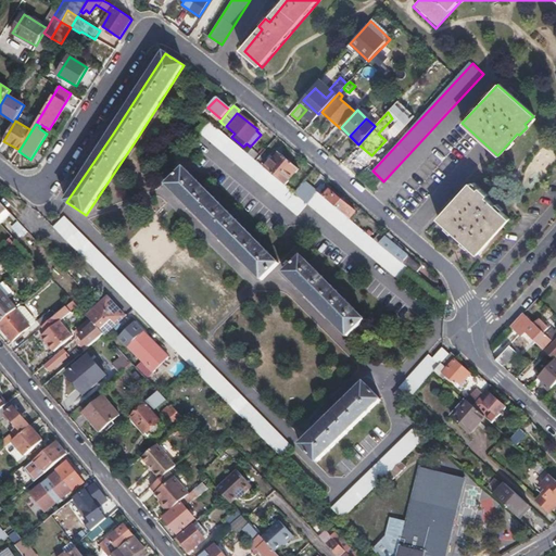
[(218,130),(210,124),(201,135),(236,163),(299,217),(308,206),(293,193),(285,186),(265,168),(264,168),(255,161),(248,155),(218,130)]
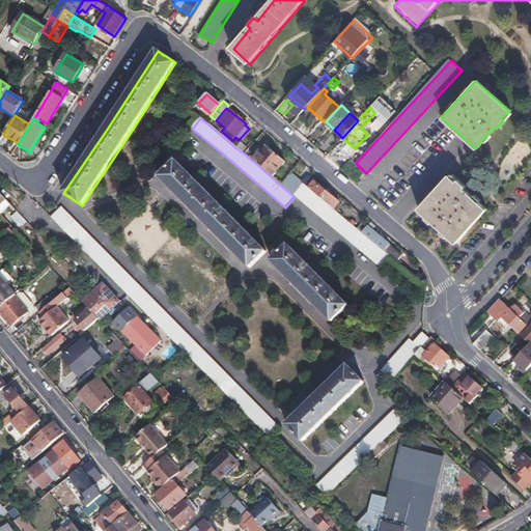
[(334,152),(344,154),(345,144),(336,142),(334,152)]
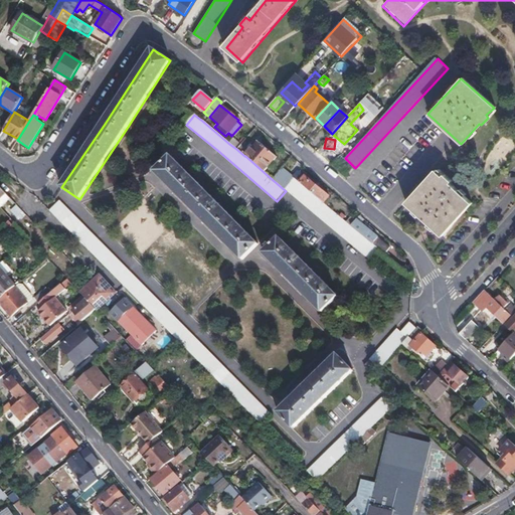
[(236,149),(240,145),(233,139),(229,144),(236,149)]
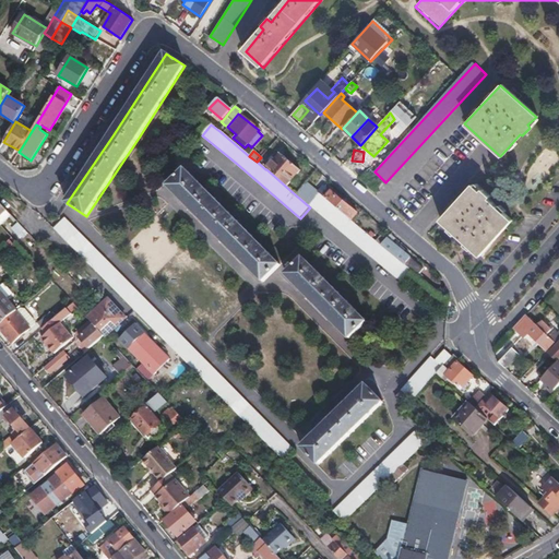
[(280,153),(265,169),(266,169),(286,187),(299,170),(280,153)]
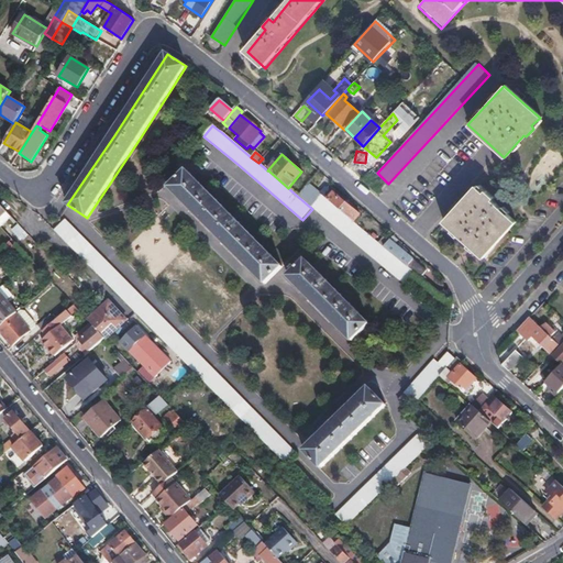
[(297,196),(312,209),(322,197),(319,195),(307,184),(297,196)]
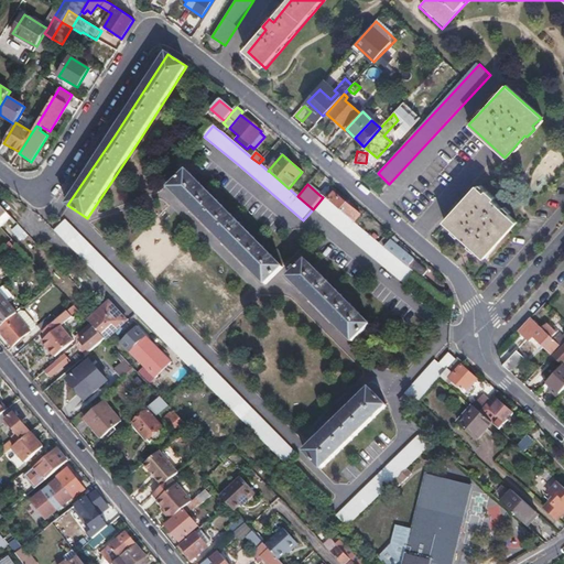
[(481,194),(474,186),(441,223),(483,257),(514,221),(489,202),(491,199),(483,192),(481,194)]
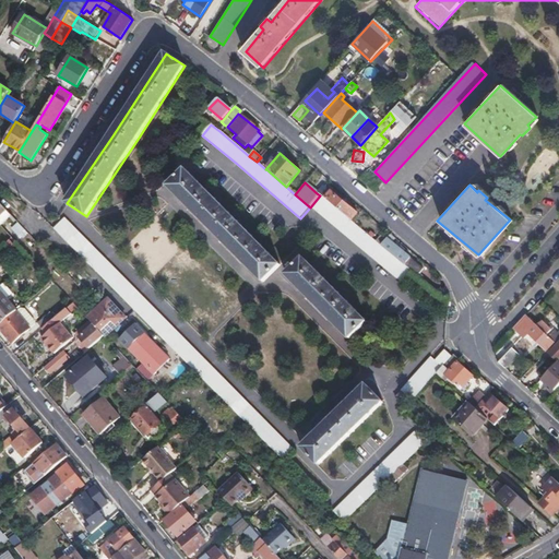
[(322,186),(317,193),(320,195),(323,199),(330,192),(322,186)]
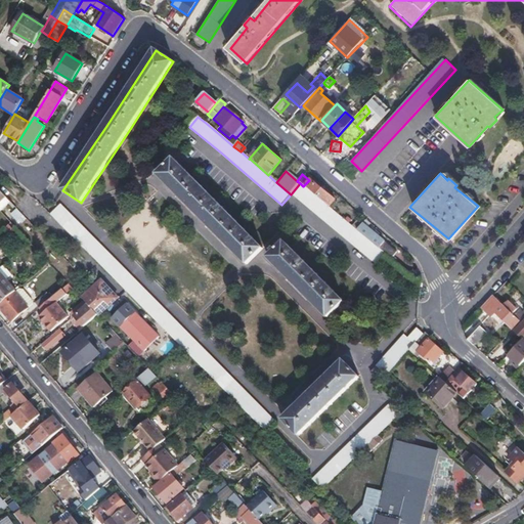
[(247,264),(159,175),(142,190),(186,234),(232,279),(247,264)]
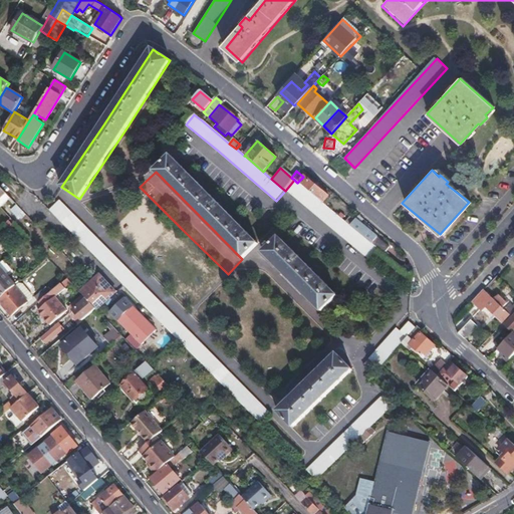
[(303,177),(297,183),(321,203),(327,196),(303,177)]
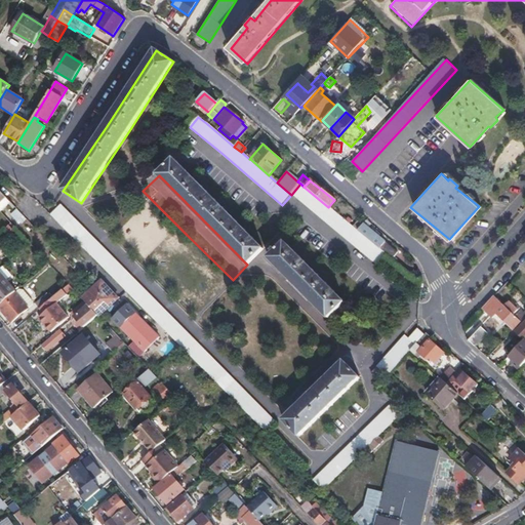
[(300,184),(291,195),(328,225),(382,270),(392,259),(357,231),(349,224),(328,207),(304,187),(300,184)]
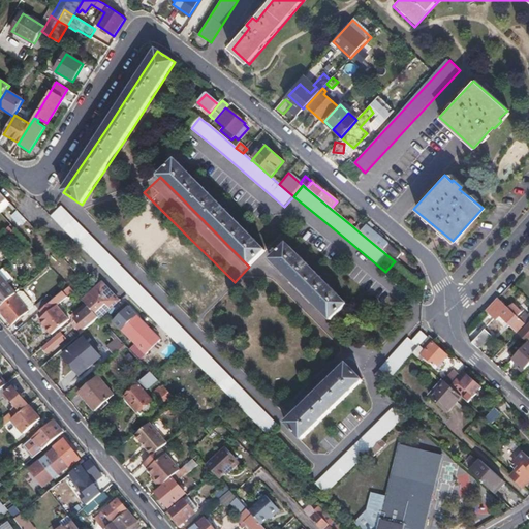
[(12,205),(0,192),(0,212),(2,215),(12,205)]
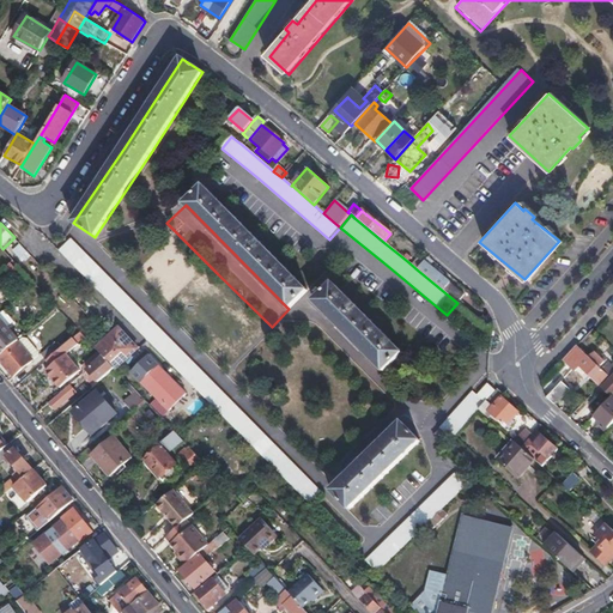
[(267,462),(310,504),(321,492),(287,459),(157,326),(72,238),(60,250),(145,338),(162,354),(208,401),(248,442),(267,462)]
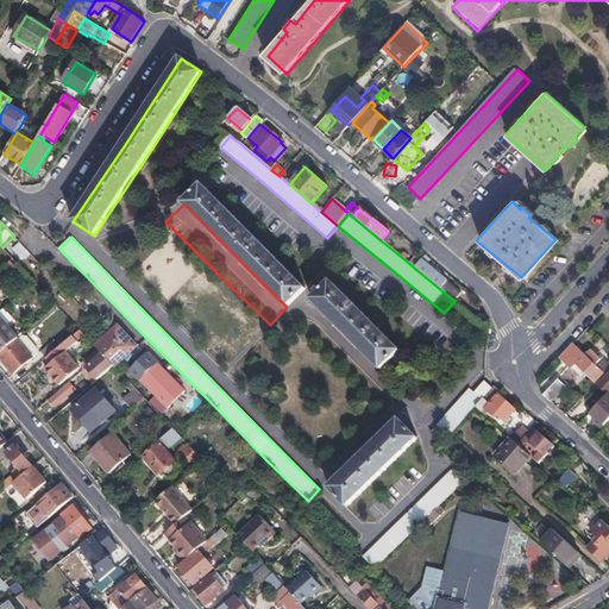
[(22,242),(12,246),(22,261),(30,255),(22,242)]
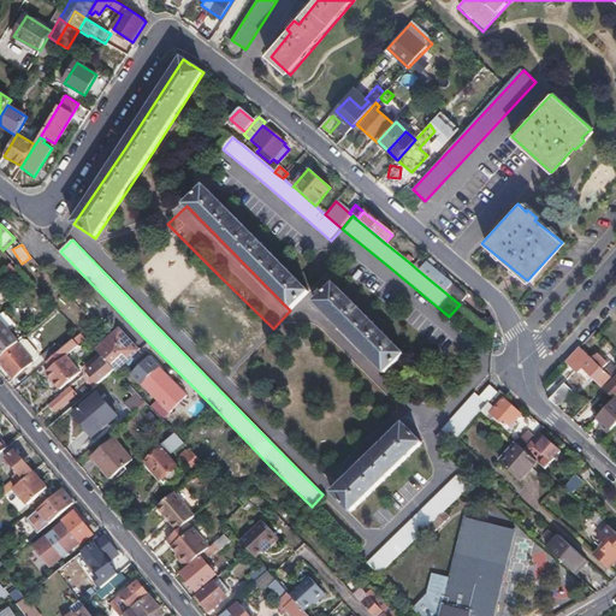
[(171,301),(200,272),(178,252),(176,255),(171,250),(158,264),(159,265),(147,277),(171,301)]
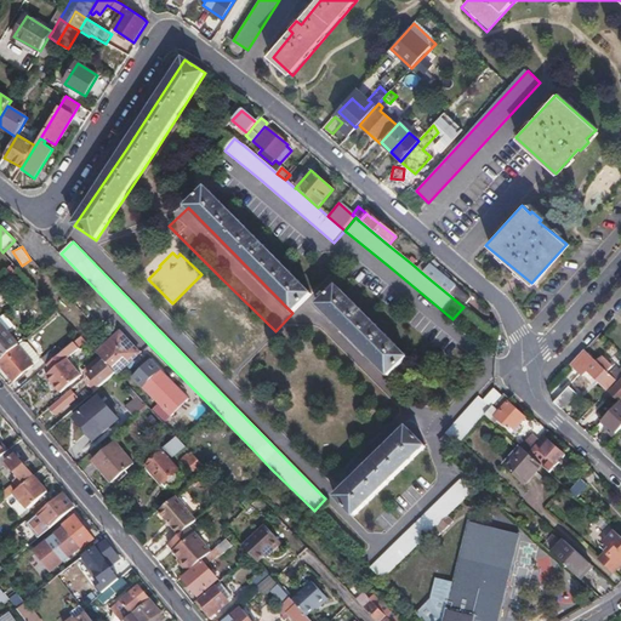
[(422,273),(429,263),(420,256),(412,265),(422,273)]
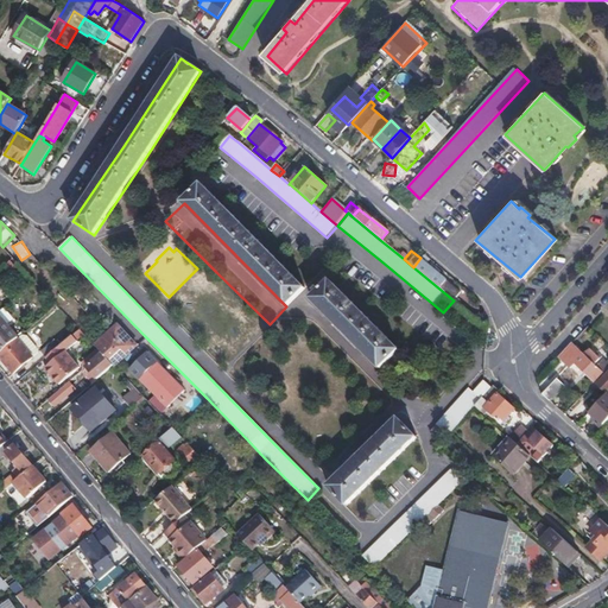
[(430,259),(424,254),(420,258),(413,267),(454,301),(457,303),(463,295),(428,263),(430,259)]
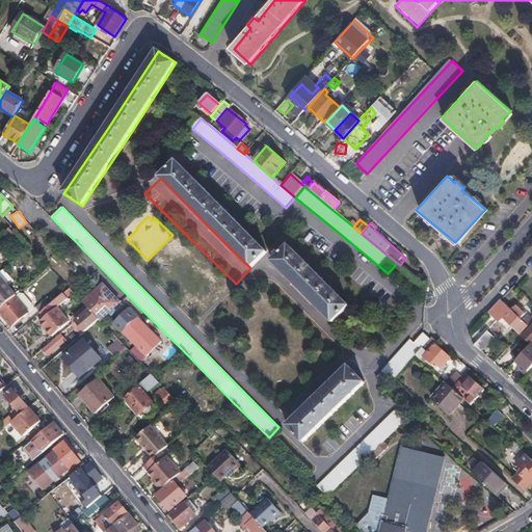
[(349,306),(289,245),(273,261),(333,322),(349,306)]
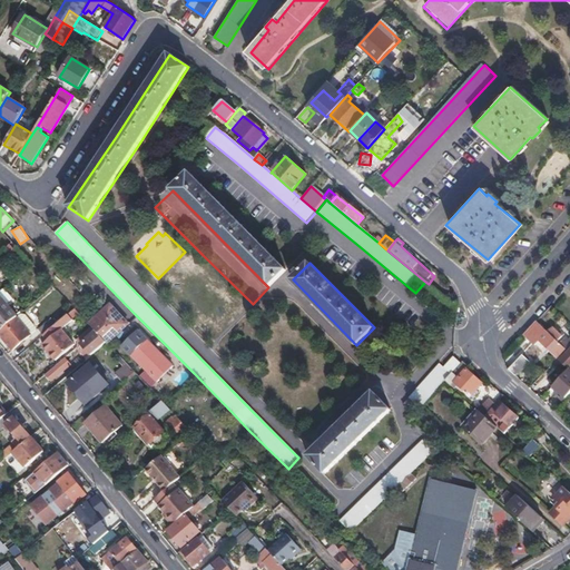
[(0,294),(0,322),(3,326),(18,314),(0,294)]
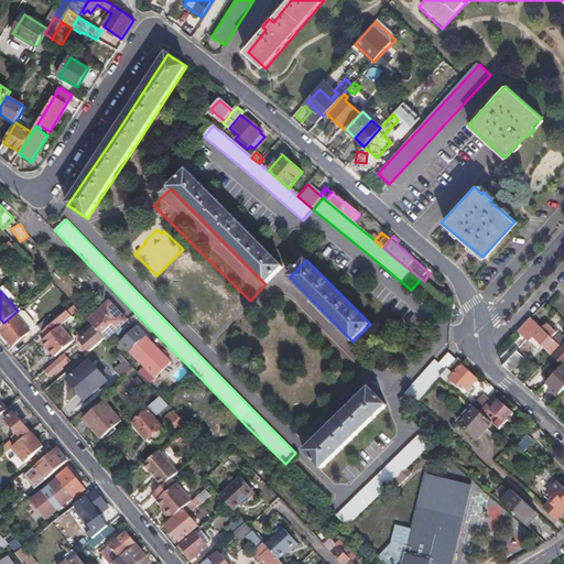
[(105,337),(126,317),(108,299),(86,318),(89,321),(94,325),(104,336),(105,337)]
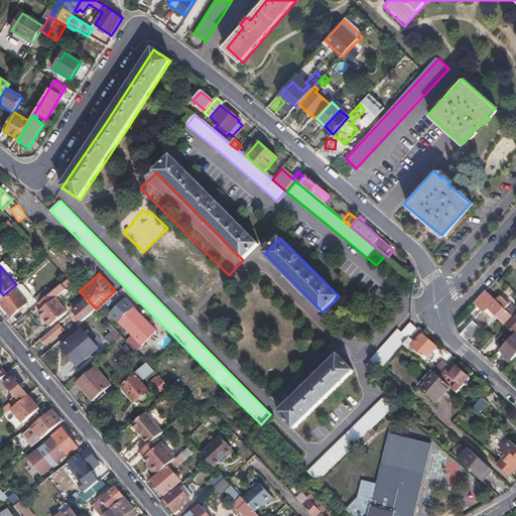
[(72,291),(76,287),(72,283),(66,276),(61,280),(72,291)]
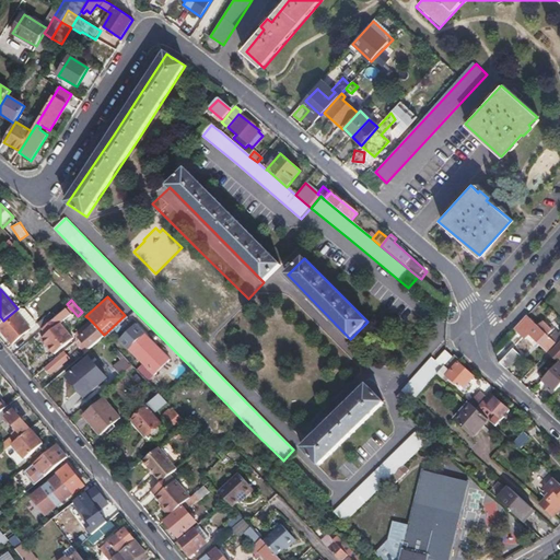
[(21,305),(18,308),(3,321),(0,324),(0,327),(14,342),(34,324),(35,317),(25,306),(21,305)]
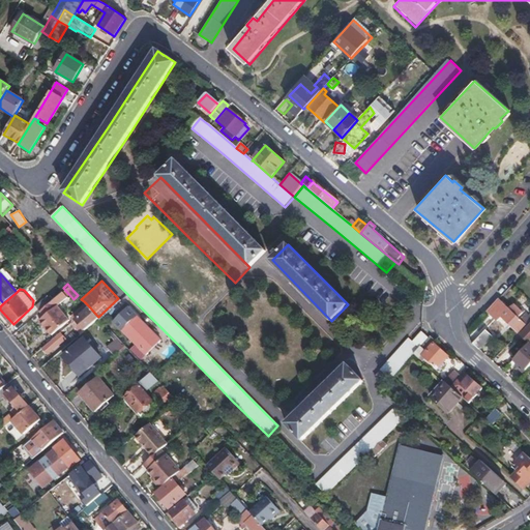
[(64,295),(60,290),(52,299),(41,308),(38,312),(43,318),(38,322),(51,334),(66,319),(55,305),(64,295)]
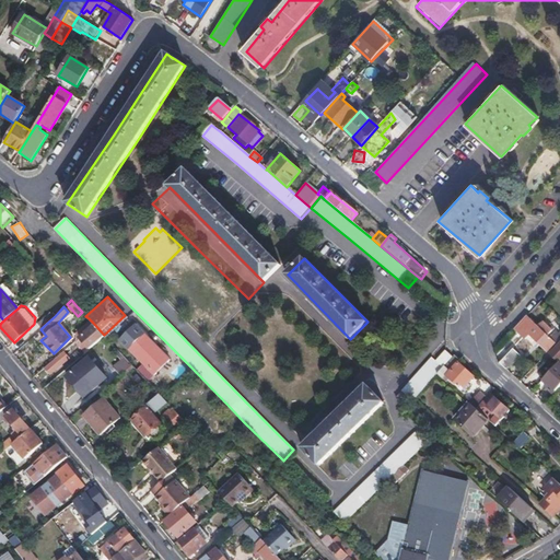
[(44,326),(55,316),(49,311),(38,319),(44,326)]
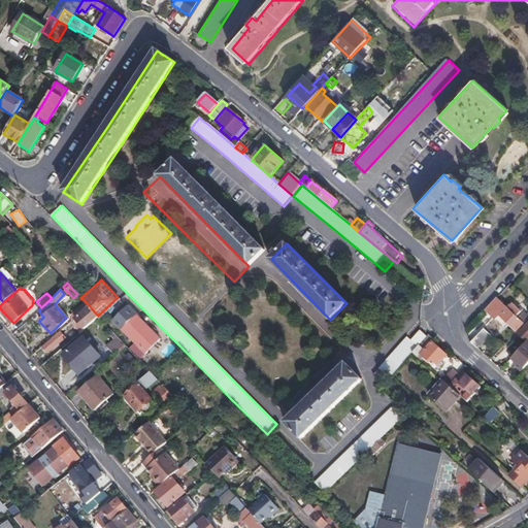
[(485,309),(494,318),(505,307),(496,298),(485,309)]
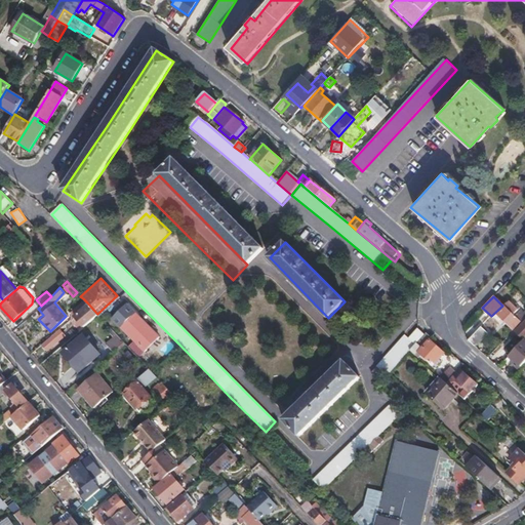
[(87,303),(83,298),(70,311),(74,315),(87,303)]
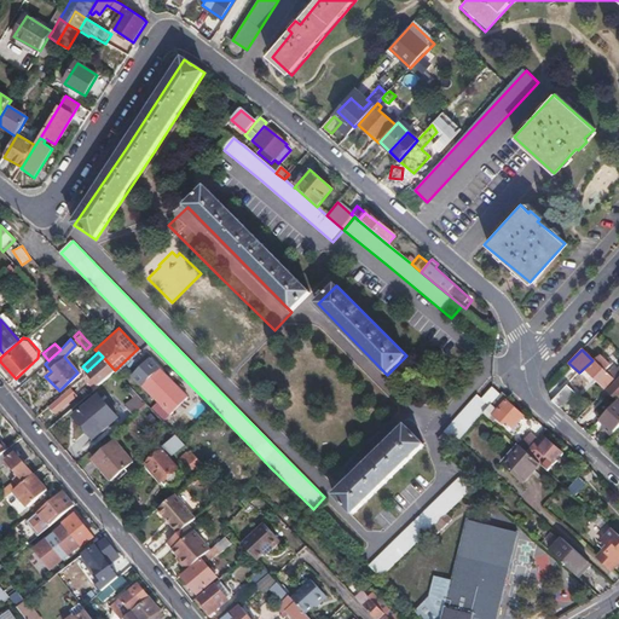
[(186,395),(148,356),(131,372),(171,412),(186,395)]
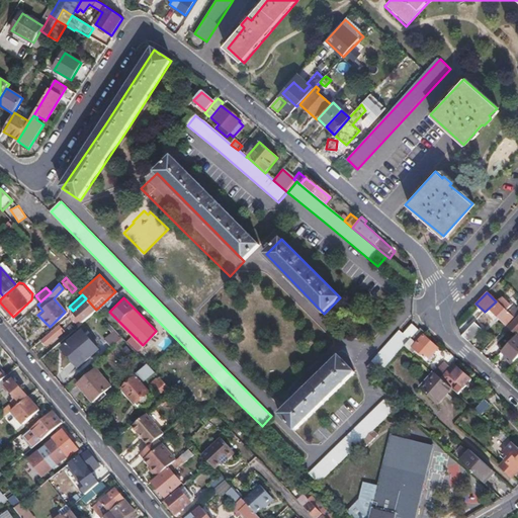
[(496,301),(485,312),(486,313),(490,309),(506,324),(517,311),(517,310),(515,307),(509,313),(507,312),(511,307),(502,297),(496,301)]
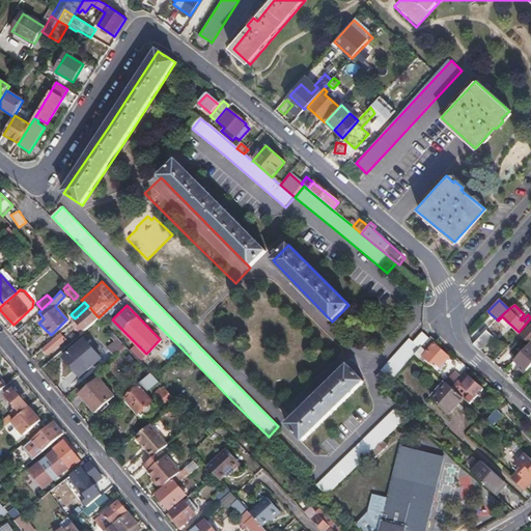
[(84,329),(98,316),(88,306),(75,318),(84,329)]
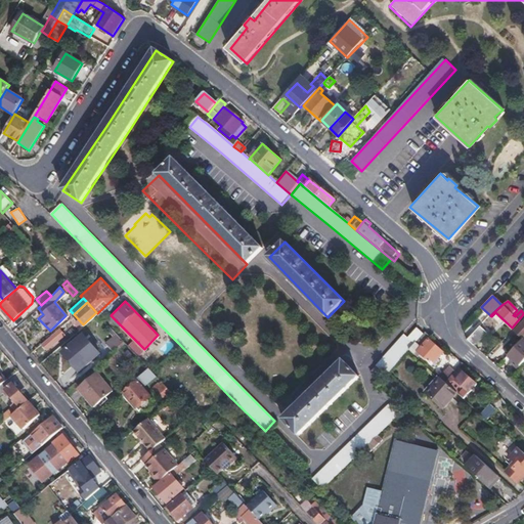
[(74,314),(70,310),(69,317),(79,329),(83,324),(74,314)]
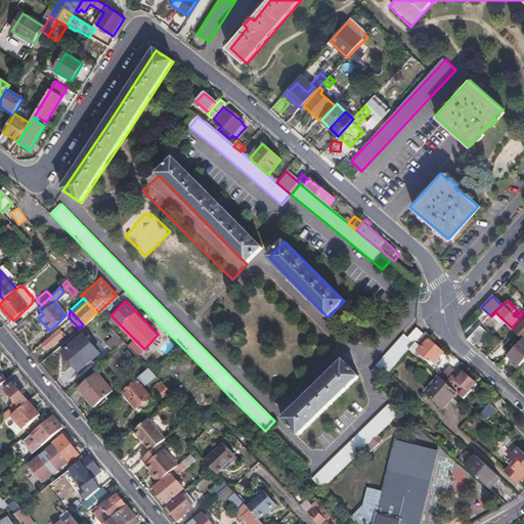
[(523,340),(523,339),(523,321),(515,331),(523,340)]
